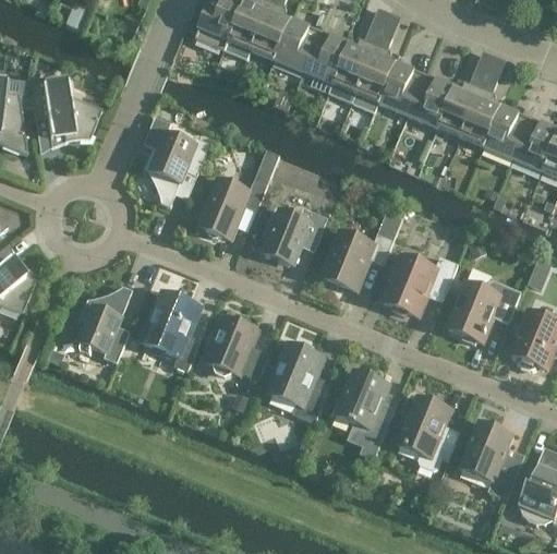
[(222,50),(243,0),(207,0),(196,27),(197,28),(194,38),(222,50)]
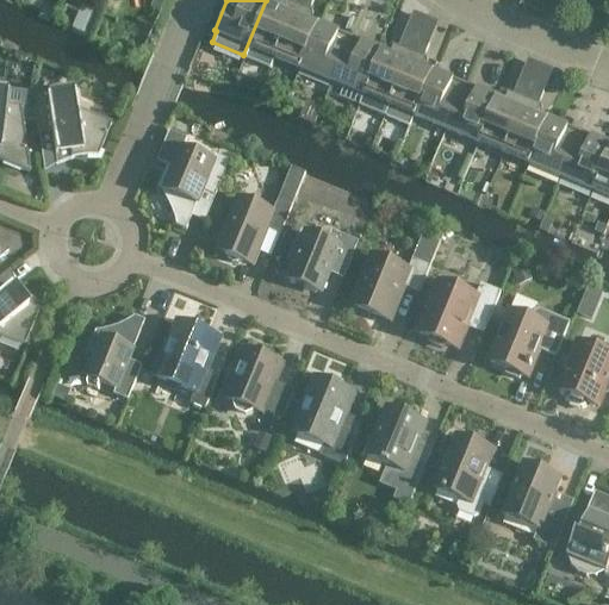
[(266,0),(243,55),(268,64),(273,54),(294,0),(281,0),(279,5),(268,0),(266,0)]
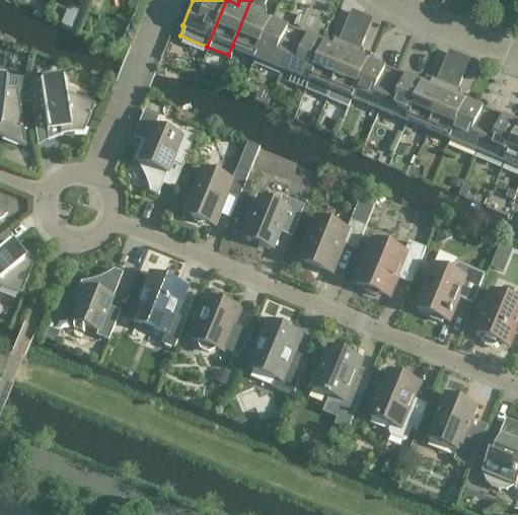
[(253,55),(269,17),(259,12),(264,0),(250,0),(232,46),(253,55)]
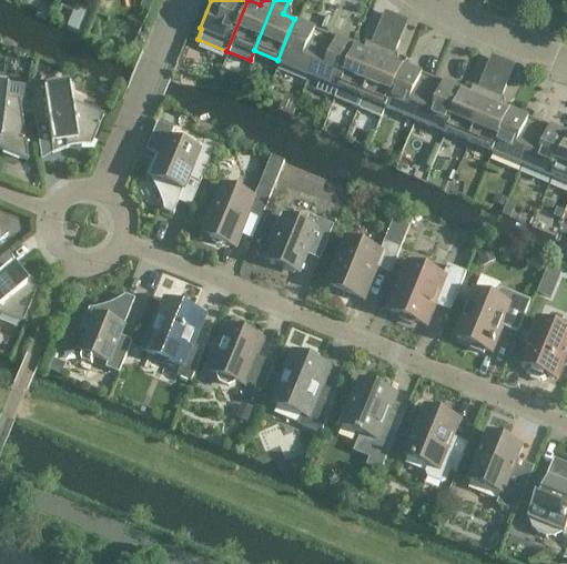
[(294,19),(277,60),(307,72),(324,31),(294,19)]
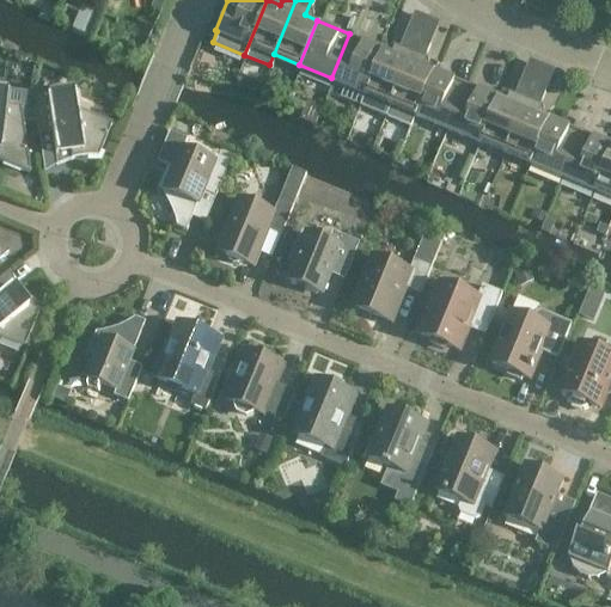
[(395,51),(383,47),(359,103),(384,112),(416,35),(404,30),(395,51)]
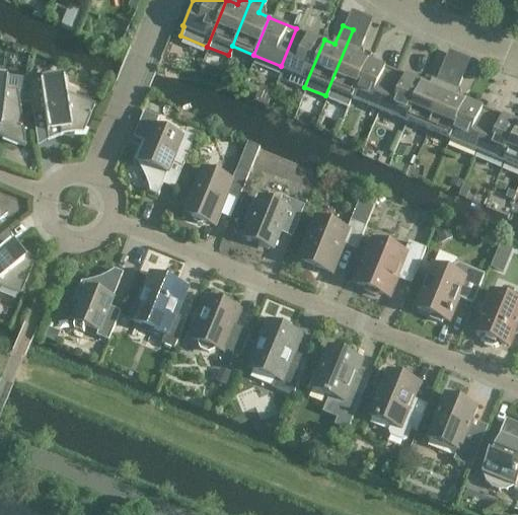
[(296,28),(281,66),(291,71),(287,80),(304,87),(324,40),(296,28)]
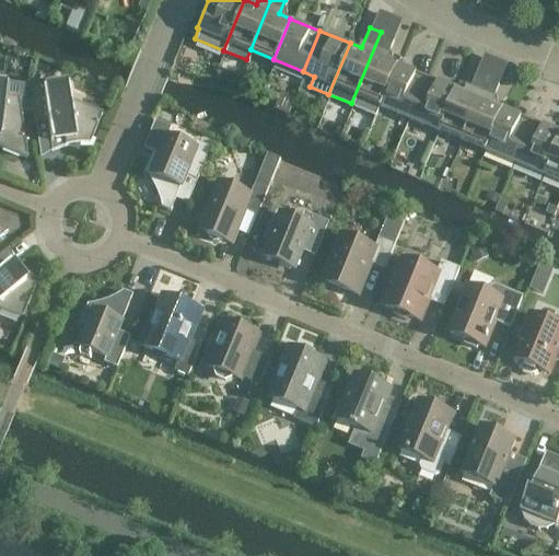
[(379,103),(396,61),(384,57),(392,37),(381,32),(351,103),(374,113),(379,103)]
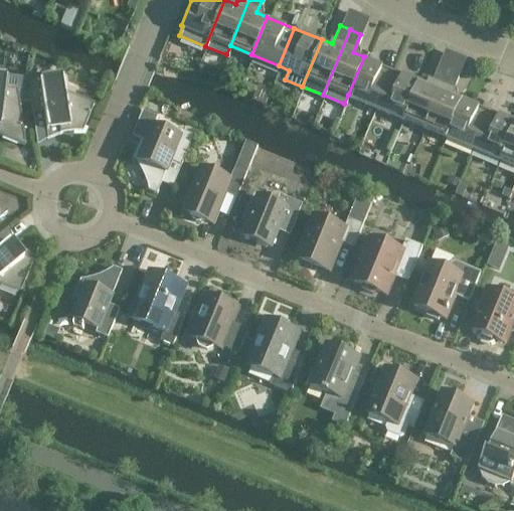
[(364,56),(348,95),(375,106),(391,67),(364,56)]
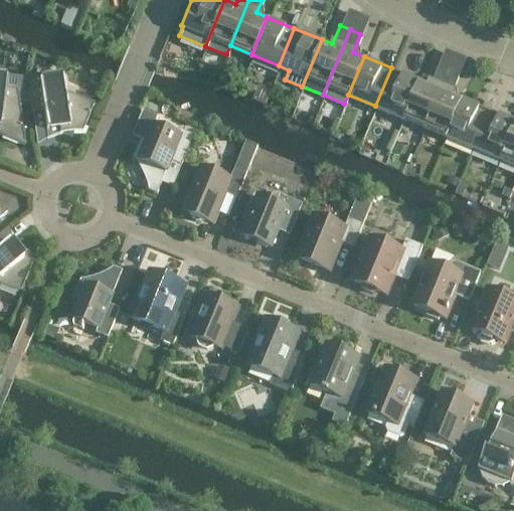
[(418,79),(402,117),(423,126),(447,69),(437,65),(429,83),(418,79)]
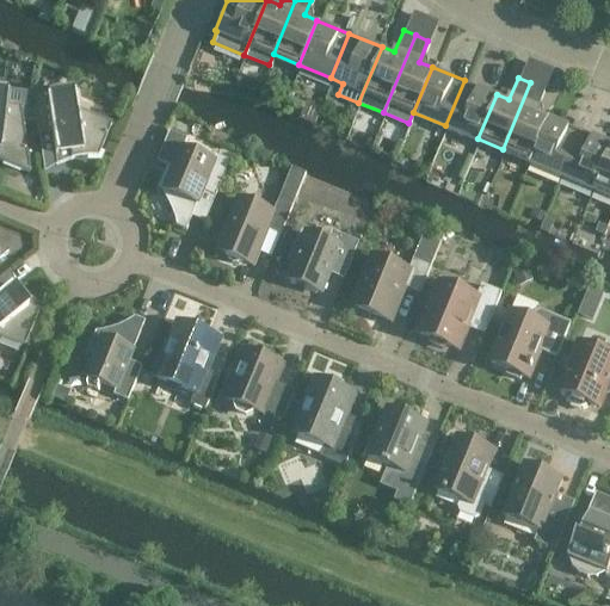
[(464,80),(445,125),(478,138),(497,94),(464,80)]
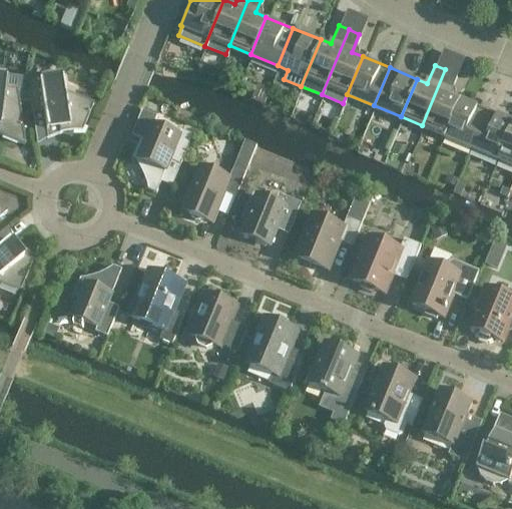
[(445,69),(422,125),(444,134),(459,96),(448,92),(456,73),(445,69)]
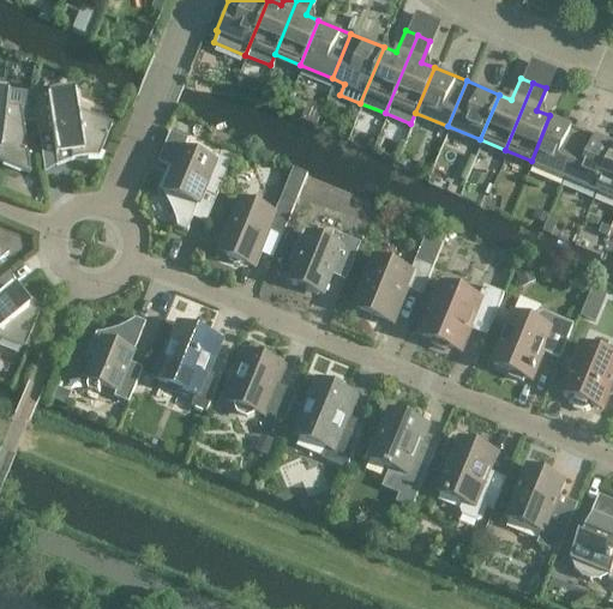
[(80,154),(89,154),(96,154),(110,121),(76,107),(73,88),(47,91),(46,85),(31,86),(37,131),(50,130),(53,151),(79,148),(80,154)]
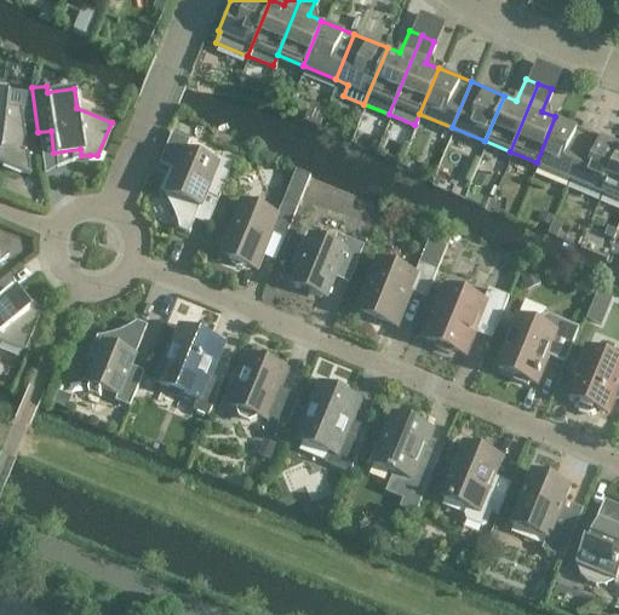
[(17,105),(4,103),(6,90),(0,87),(0,159),(28,171),(28,170),(18,104),(17,104),(17,105)]
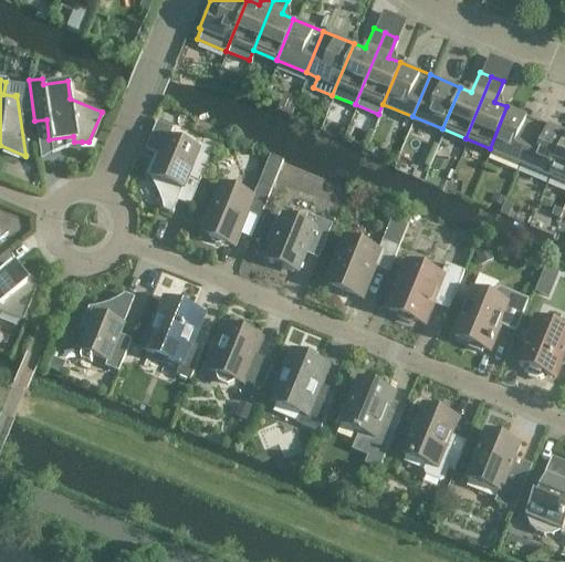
[(506,106),(490,148),(519,160),(536,118),(506,106)]
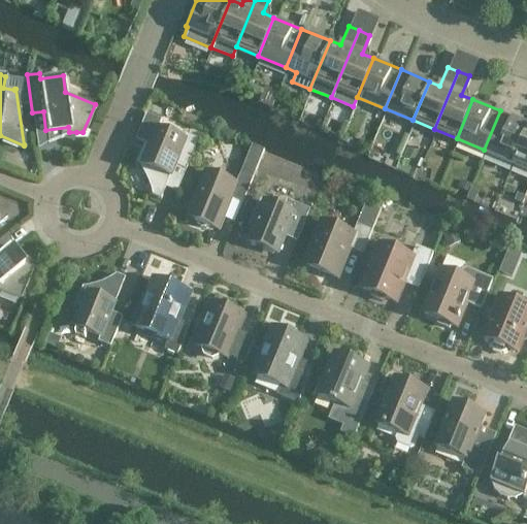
[(145,110),(134,136),(143,140),(136,159),(140,164),(144,171),(147,178),(150,186),(151,192),(160,195),(173,162),(185,166),(198,136),(186,131),(184,136),(157,125),(161,117),(145,110)]
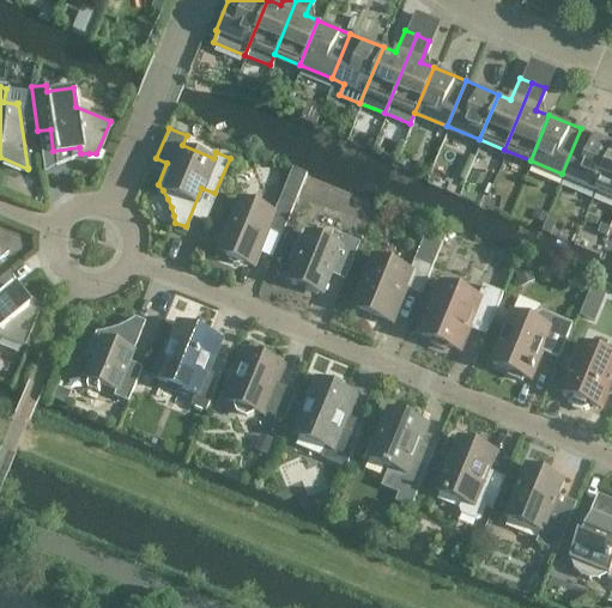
[(611,141),(581,128),(562,174),(594,187),(611,144),(611,141)]
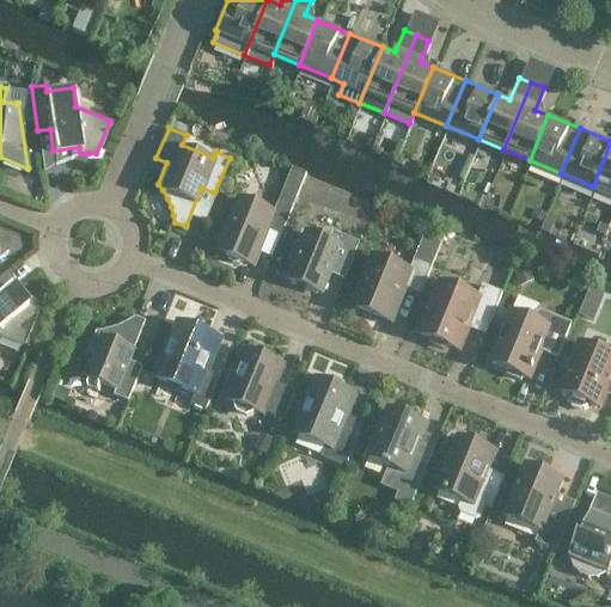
[(610,143),(593,186),(610,194),(610,143)]
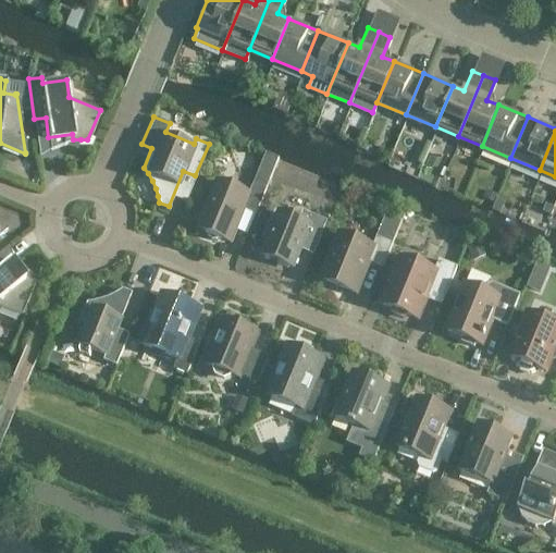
[(248,191),(215,177),(196,224),(229,238),(243,206),(255,210),(264,185),(252,181),(248,191)]
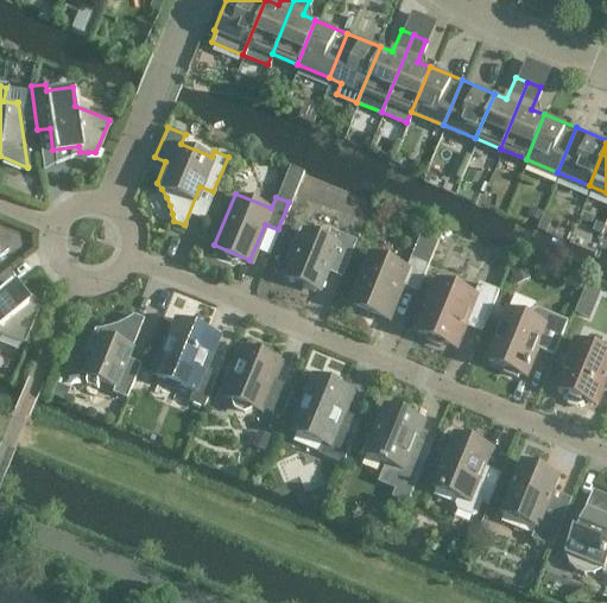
[(327,265),(332,262),(343,267),(356,236),(329,226),(327,232),(320,234),(303,227),(284,274),(317,287),(327,265)]
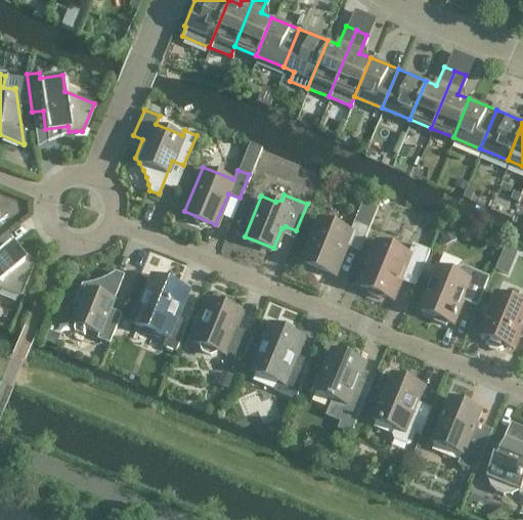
[(332,271),(344,242),(358,248),(368,225),(353,219),(349,228),(319,216),(302,259),(332,271)]
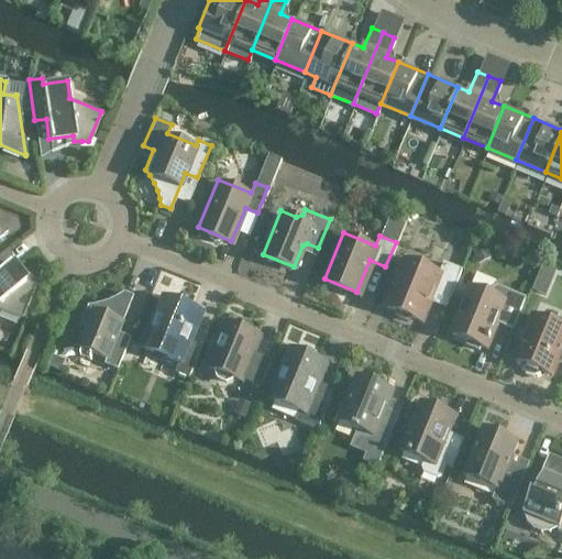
[(420,318),(428,298),(444,305),(461,266),(442,259),(438,271),(404,256),(398,271),(395,270),(389,283),(393,284),(385,304),(420,318)]
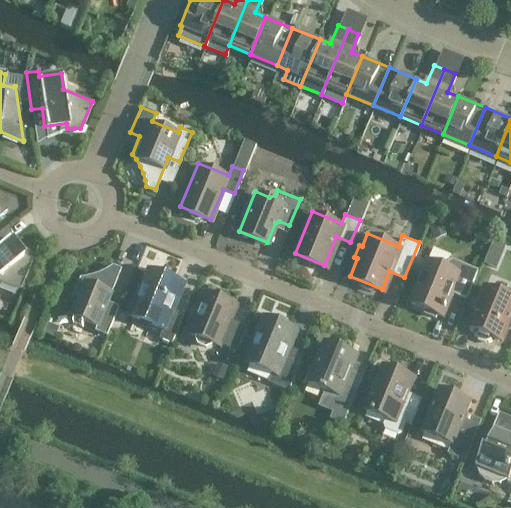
[(27,254),(24,252),(23,252),(20,255),(6,237),(0,242),(0,279),(19,287),(31,257),(27,254)]
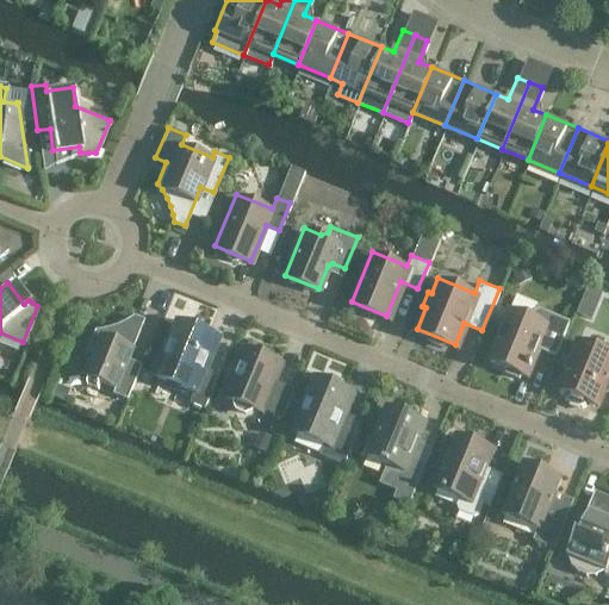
[(529,316),(508,306),(488,357),(505,366),(504,370),(517,375),(520,370),(526,373),(536,345),(554,353),(569,318),(538,306),(533,309),(529,316)]
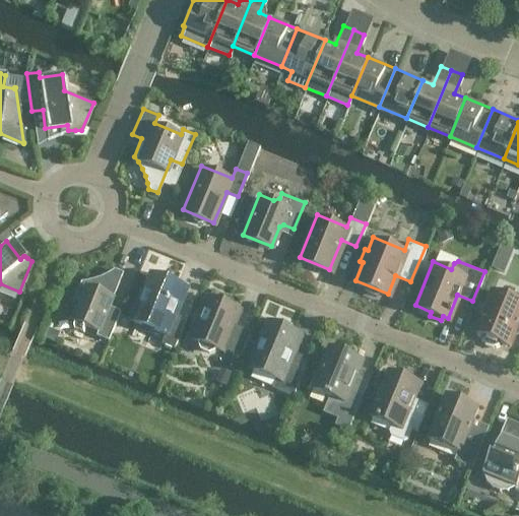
[(73,296),(80,299),(72,318),(98,328),(95,333),(108,338),(120,309),(109,304),(122,270),(114,266),(107,270),(101,274),(94,276),(87,277),(80,279),(73,296)]
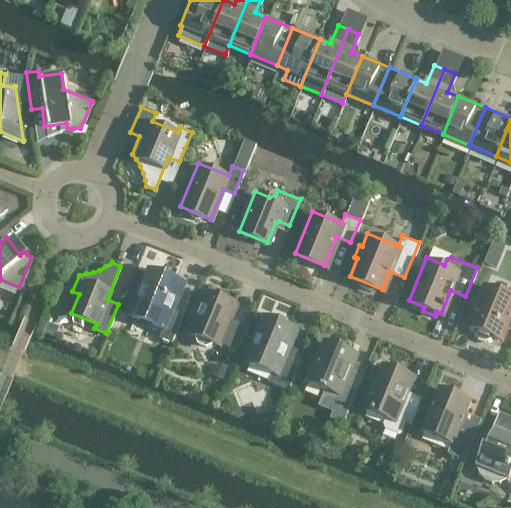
[(161,326),(158,335),(171,340),(182,311),(171,306),(182,280),(149,267),(142,284),(139,283),(134,295),(137,296),(130,313),(161,326)]
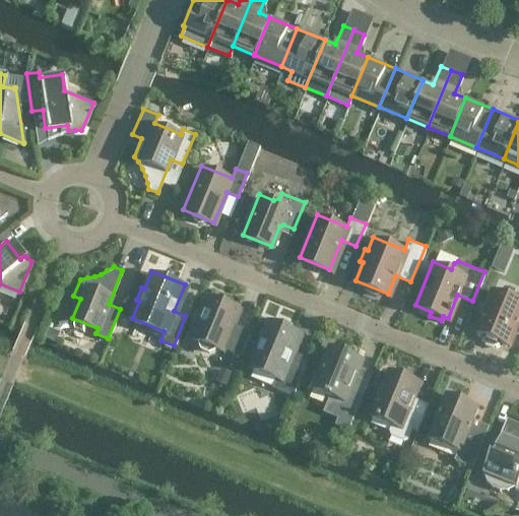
[(518,298),(518,299),(491,287),(473,329),(483,333),(482,335),(484,339),(494,343),(498,341),(499,339),(508,343),(513,331),(517,329),(518,329),(518,298)]
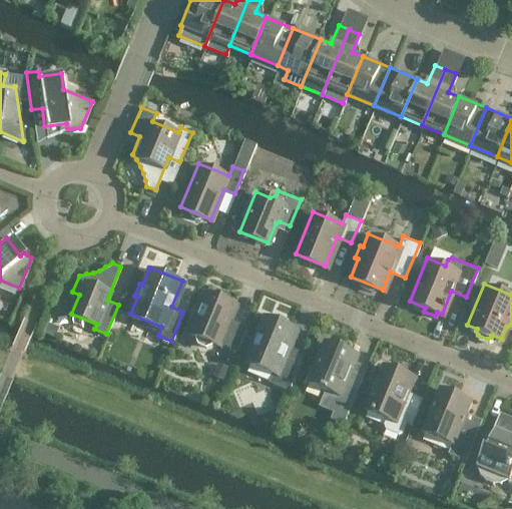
[(229,318),(235,303),(205,291),(188,331),(196,334),(195,336),(197,342),(205,345),(210,343),(211,341),(235,351),(246,325),(229,318)]
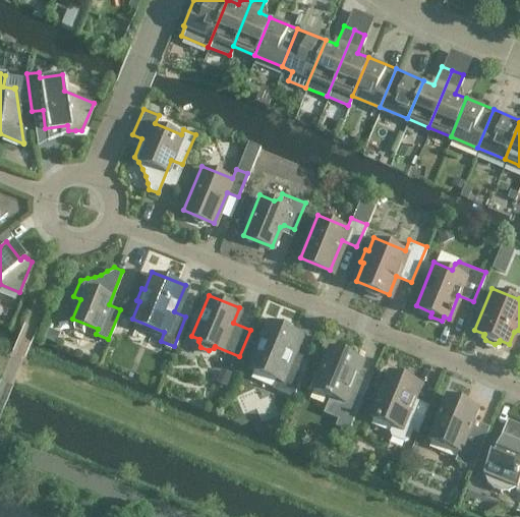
[(280,379),(276,388),(292,395),(305,364),(290,358),(300,333),(290,329),(292,324),(280,319),(278,324),(268,320),(248,365),(280,379)]
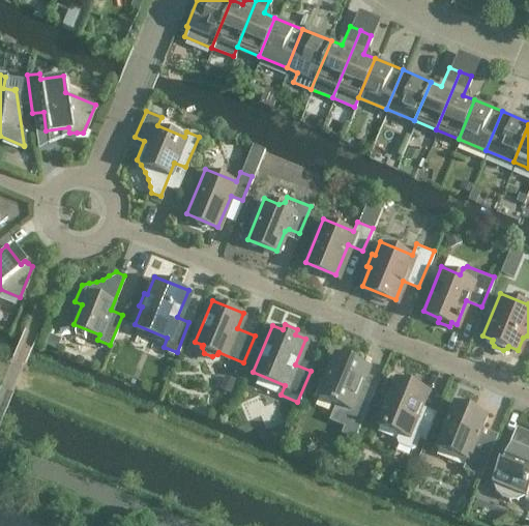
[(335,351),(318,393),(331,399),(331,401),(334,402),(328,417),(343,424),(341,431),(353,436),(354,436),(360,421),(374,387),(360,381),(366,363),(335,351)]
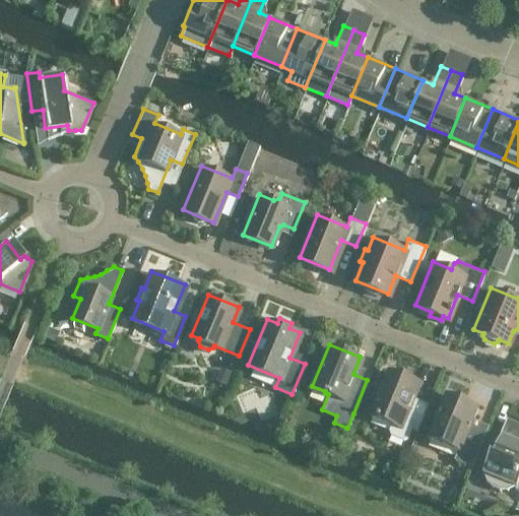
[(406,436),(410,427),(416,429),(427,401),(411,396),(411,395),(410,394),(413,391),(418,381),(388,369),(370,413),(390,423),(388,429),(389,433),(402,438),(406,436)]
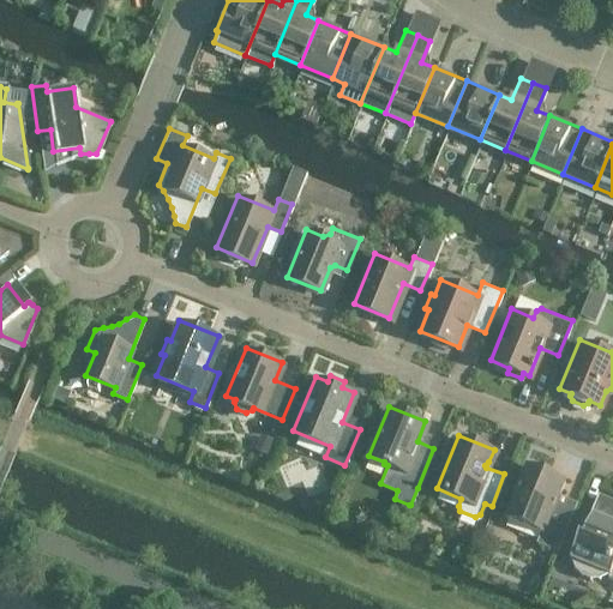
[(540,529),(535,540),(556,548),(574,507),(554,499),(564,478),(526,463),(504,514),(540,529)]
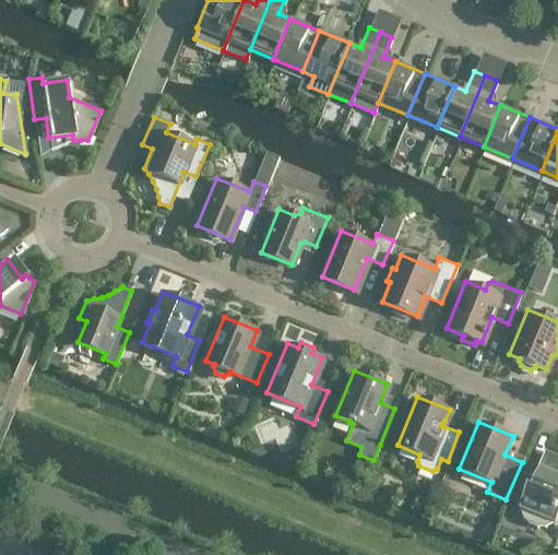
[(557,453),(544,448),(529,486),(526,485),(518,506),(519,507),(522,515),(527,521),(536,524),(545,524),(553,520),(554,521),(553,523),(557,526),(557,453)]
